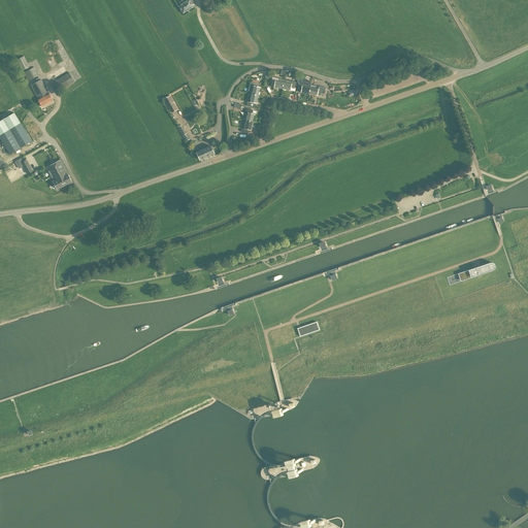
[(177,7),(183,14),(194,7),(189,0),(188,1),(187,0),(183,0),(178,3),(180,5),(177,7)]
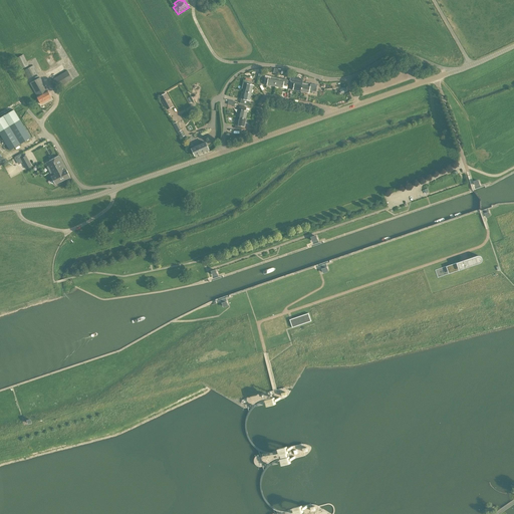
[(22,68),(29,65),(23,54),(17,57),(22,68)]
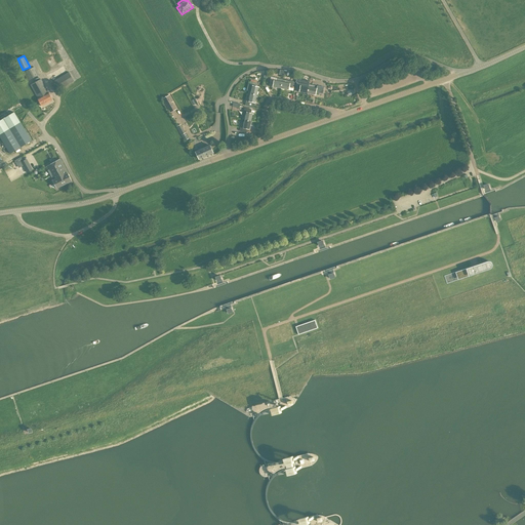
[(25,72),(29,80),(38,75),(34,67),(25,72)]
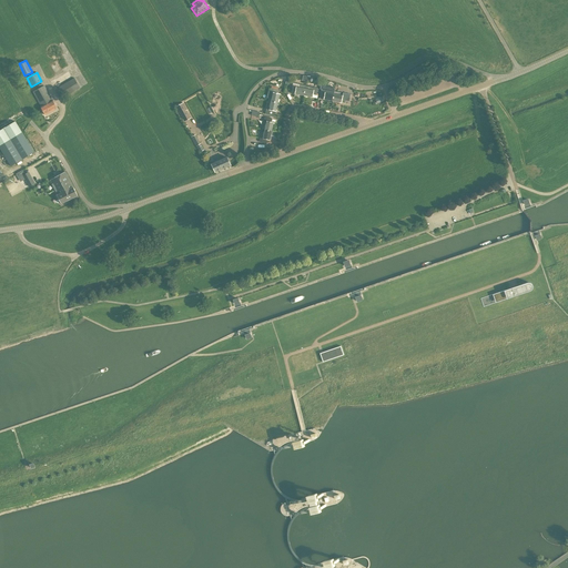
[(61,100),(80,88),(74,78),(54,89),(61,100)]
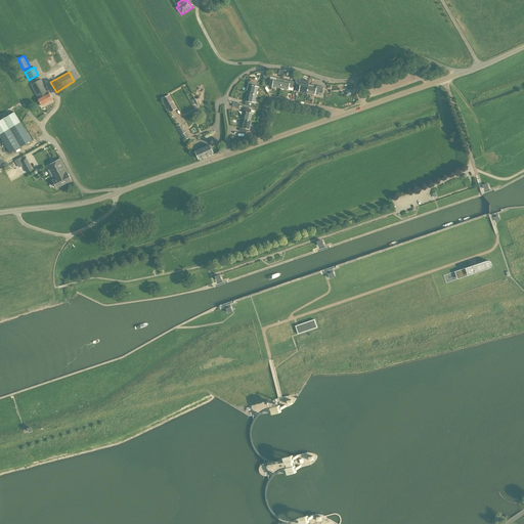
[(273,78),(270,78),(269,84),(272,84),(272,86),(280,88),(281,79),(276,78),(275,81),(273,80),(273,78)]
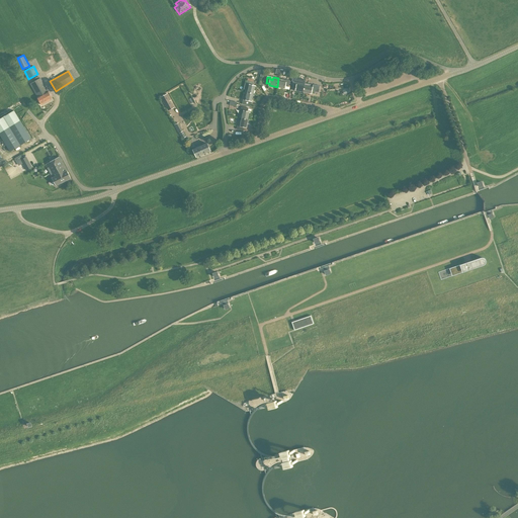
[(48,91),(40,78),(30,84),(37,97),(37,99),(36,99),(37,102),(39,101),(41,105),(53,98),(49,91),(48,91)]
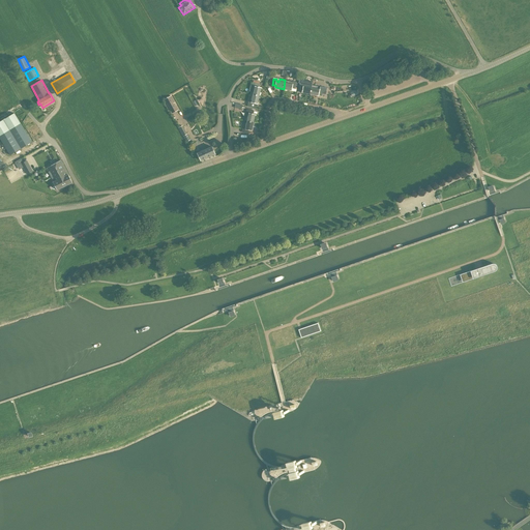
[(285,80),(284,89),(292,90),(292,88),(295,89),(296,82),(285,80)]
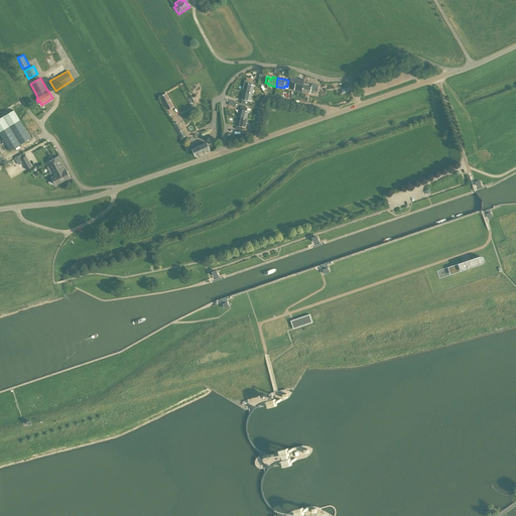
[(253,93),(254,85),(252,85),(253,82),(246,81),(246,84),(248,84),(247,90),(245,90),(244,91),(253,93)]
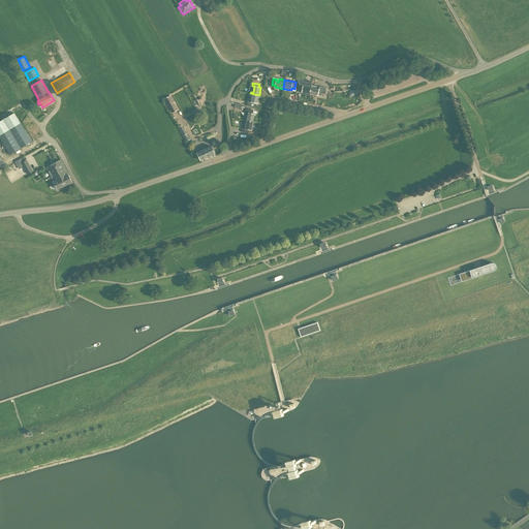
[(306,86),(303,86),(304,84),(300,83),(299,92),(302,92),(310,94),(311,85),(306,84),(306,86)]
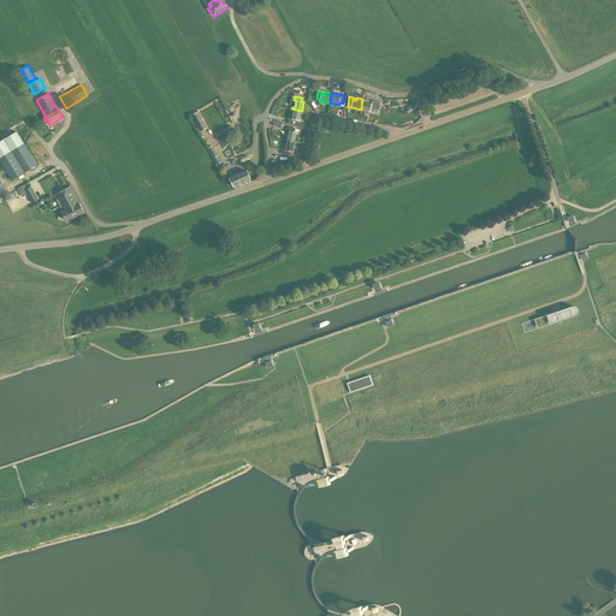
[(372,104),(368,102),(369,100),(362,99),(361,110),(374,112),(374,110),(379,110),(380,102),(372,100),(372,104)]
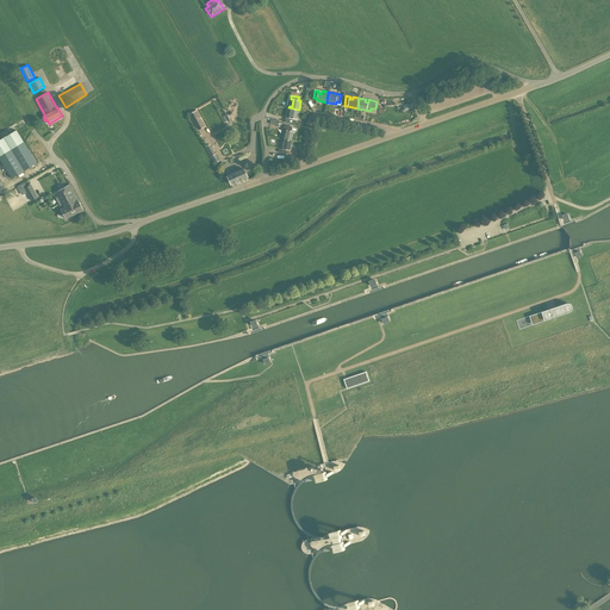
[(299,110),(288,107),(288,110),(291,111),(290,118),(286,117),(285,123),(296,125),(299,110)]
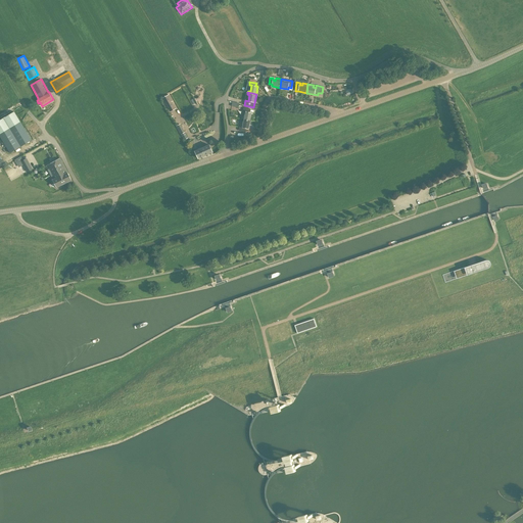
[(169,95),(162,98),(165,104),(169,110),(175,107),(172,101),(170,98),(171,98),(169,95)]
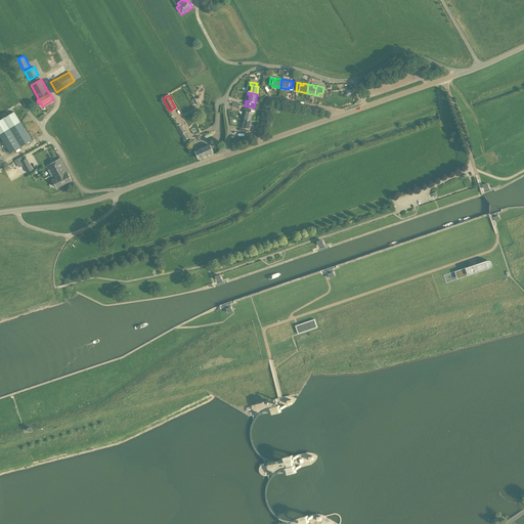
[(251,121),(253,113),(251,113),(251,110),(245,107),(244,111),(246,112),(245,118),(243,117),(242,119),(251,121)]
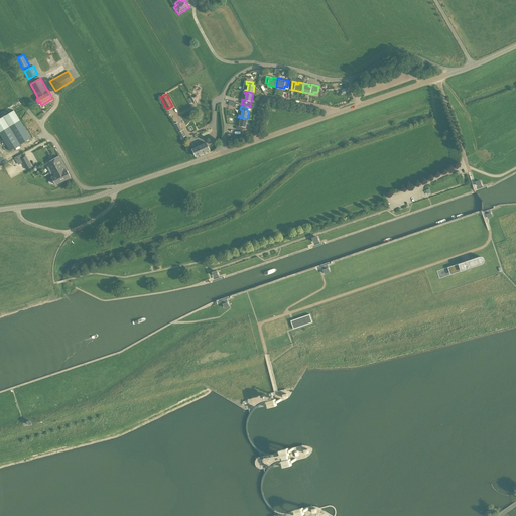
[(31,138),(14,110),(0,118),(0,134),(10,151),(31,138)]
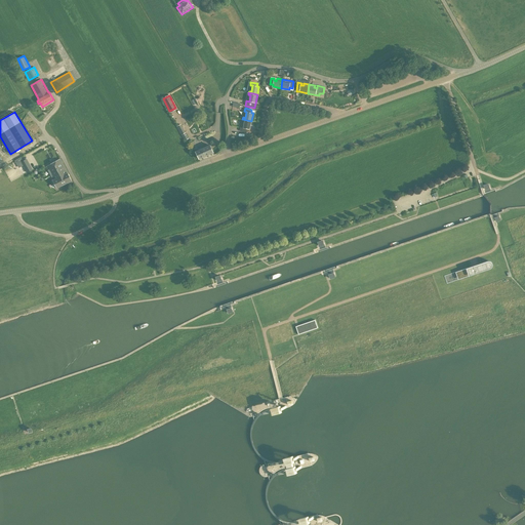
[(249,129),(251,121),(242,119),(242,121),(244,122),(243,128),(241,127),(240,130),(246,132),(247,129),(249,129)]
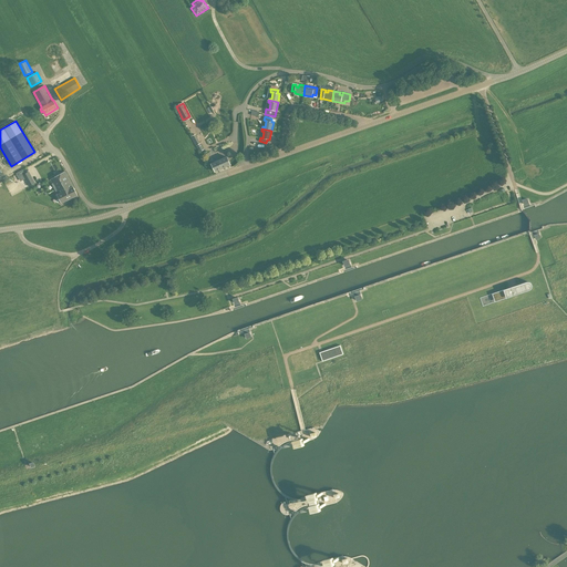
[(199,144),(197,141),(198,140),(195,134),(192,136),(195,142),(194,142),(199,152),(204,150),(200,144),(199,144)]
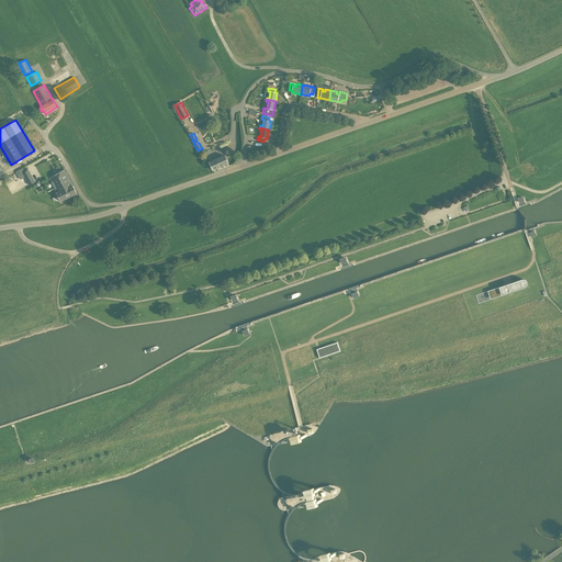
[(221,148),(229,144),(226,136),(217,141),(221,148)]
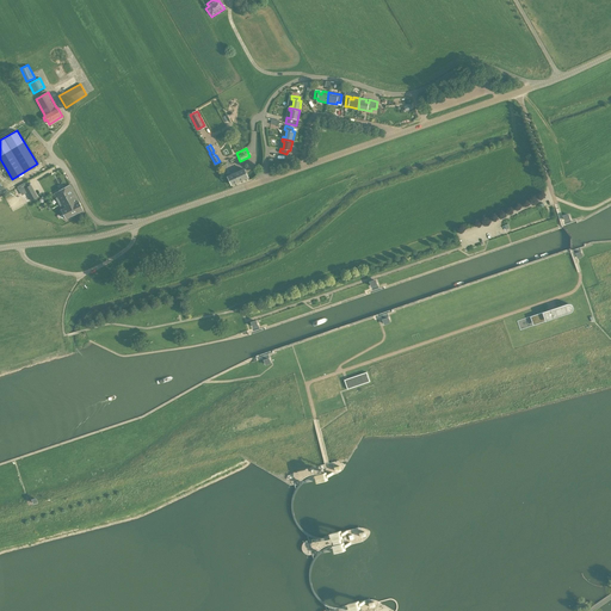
[(248,178),(244,170),(241,171),(241,170),(238,171),(239,172),(228,177),(232,185),(248,178)]
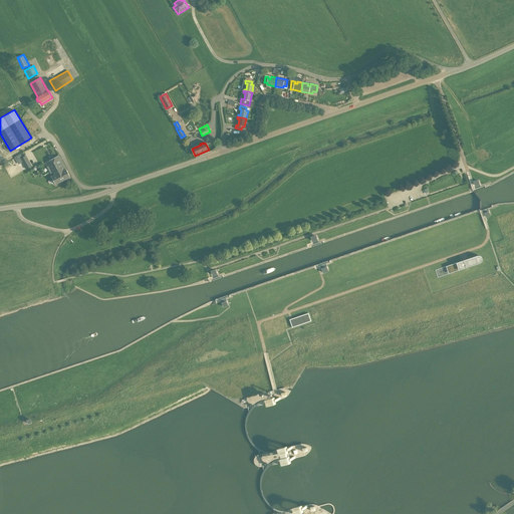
[(56,157),(45,164),(53,176),(51,177),(55,185),(70,177),(59,155),(56,157)]
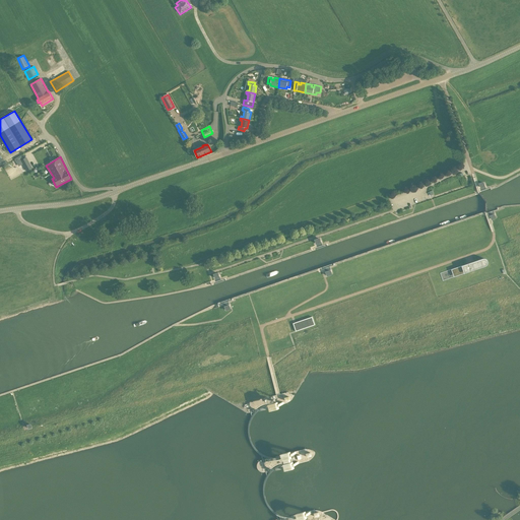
[(481,257),(441,273),(443,280),(485,265),(489,264),(489,263),(489,262),(488,258),(486,257),(485,256),(484,256),(481,257)]
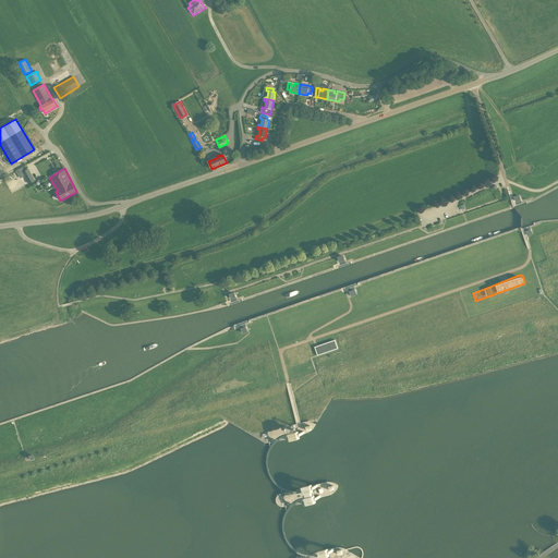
[(468,290),(461,292),(463,299),(470,296),(468,290)]
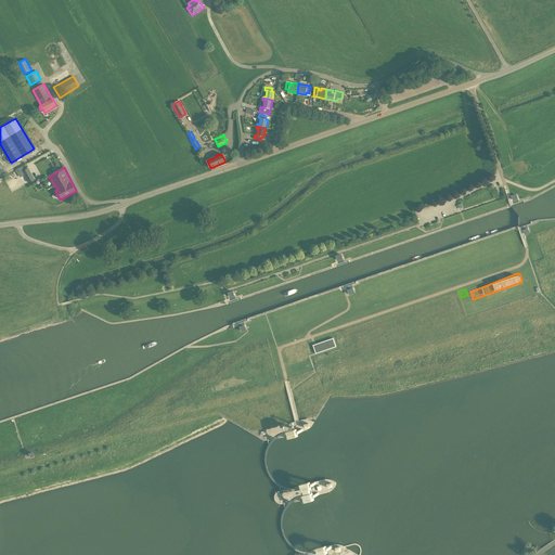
[(336,346),(333,338),(312,345),(315,353),(336,346)]
